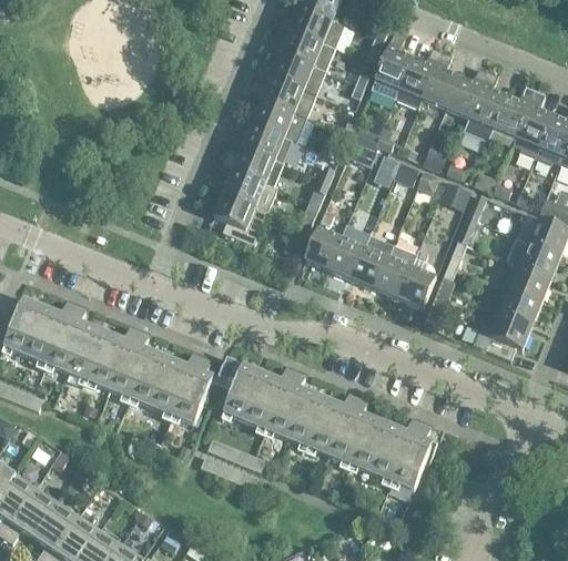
[(303,0),(301,6),(333,19),(340,0),(303,0)]
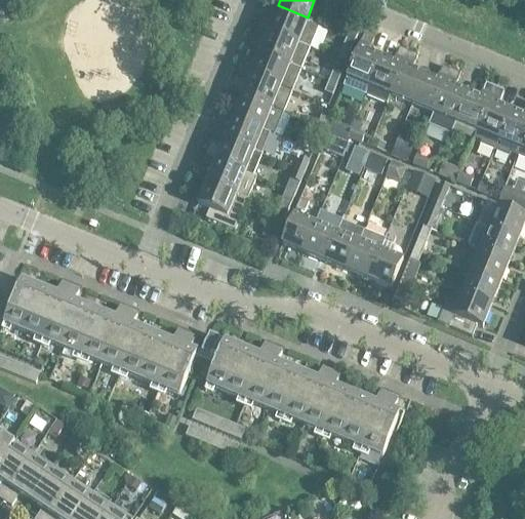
[(308,17),(278,5),(269,27),(308,43),(317,22),(308,17)]
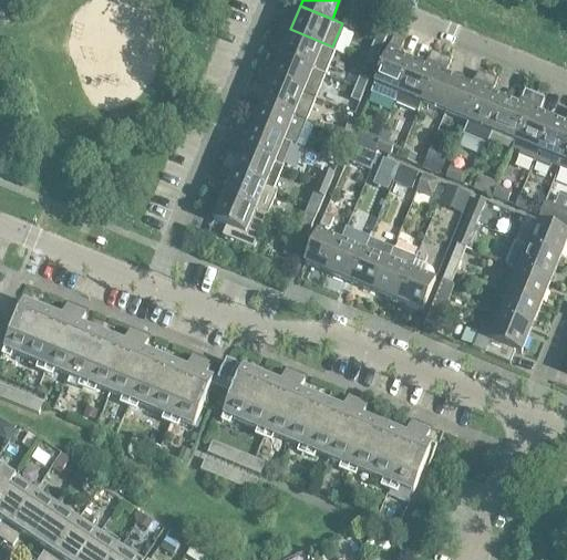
[(388,28),(379,24),(374,37),(383,40),(388,28)]
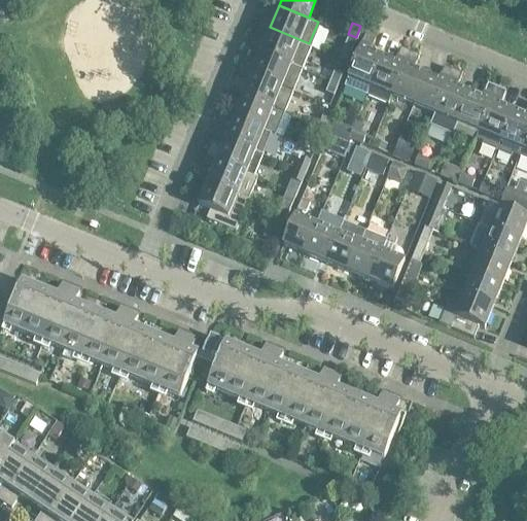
[(309,43),(270,27),(261,48),(301,65),(309,43)]
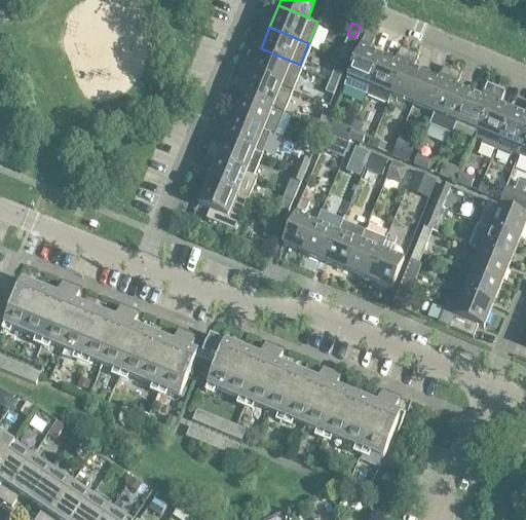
[(347,73),(343,82),(366,91),(370,82),(381,53),(369,48),(375,33),(365,30),(347,73)]
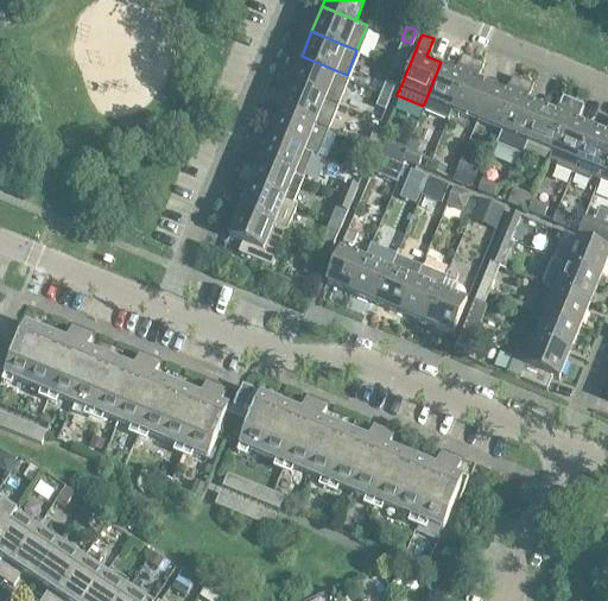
[(401,39),(396,51),(405,56),(411,43),(401,39)]
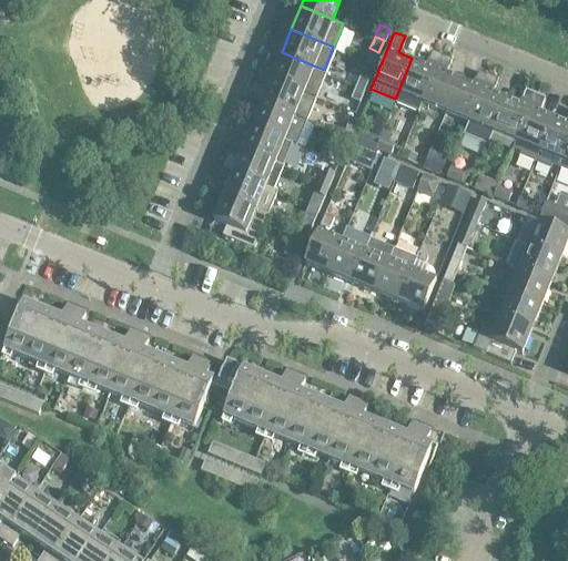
[(442,51),(432,47),(426,63),(412,58),(399,89),(395,99),(418,108),(422,99),(442,51)]
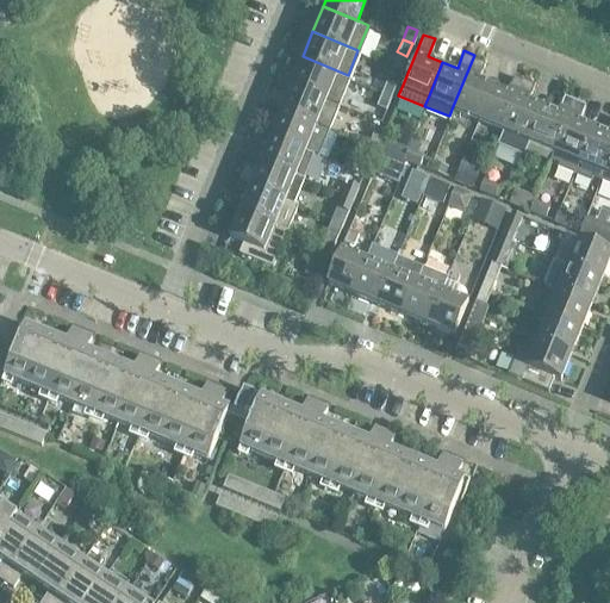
[(492,82),(478,76),(485,60),(474,55),(453,106),(479,116),(492,82)]
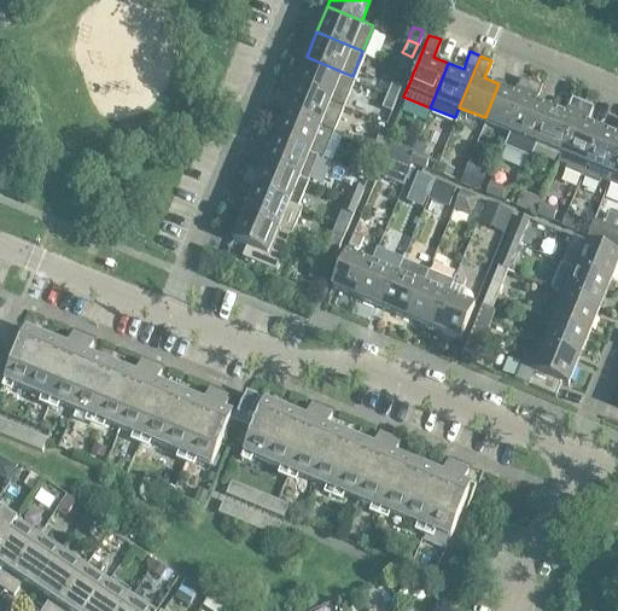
[(307,57),(296,83),(342,102),(353,76),(307,57)]
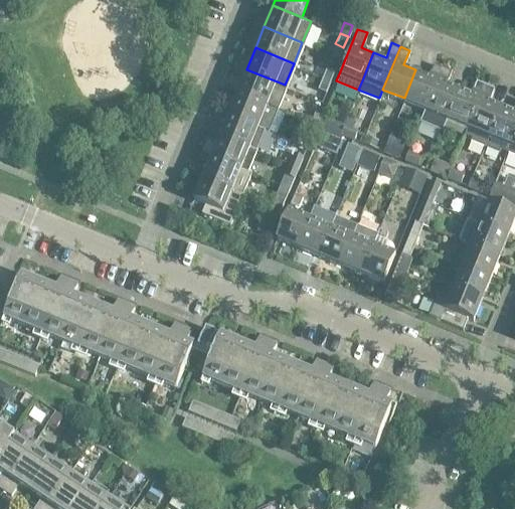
[(443,63),(434,60),(428,74),(415,69),(404,98),(424,107),(443,63)]
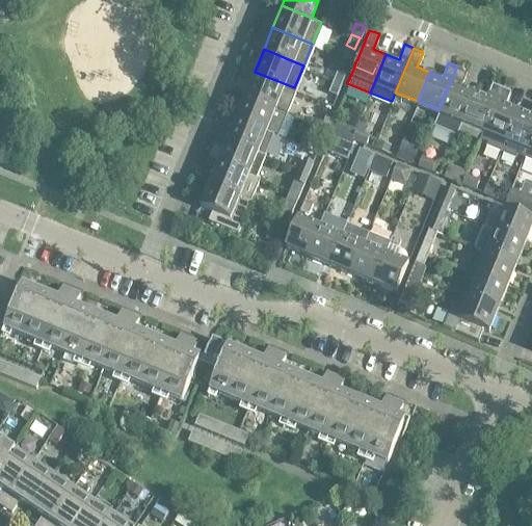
[(474,89),(461,84),(467,70),(457,66),(439,110),(433,123),(456,131),(458,127),(474,89)]
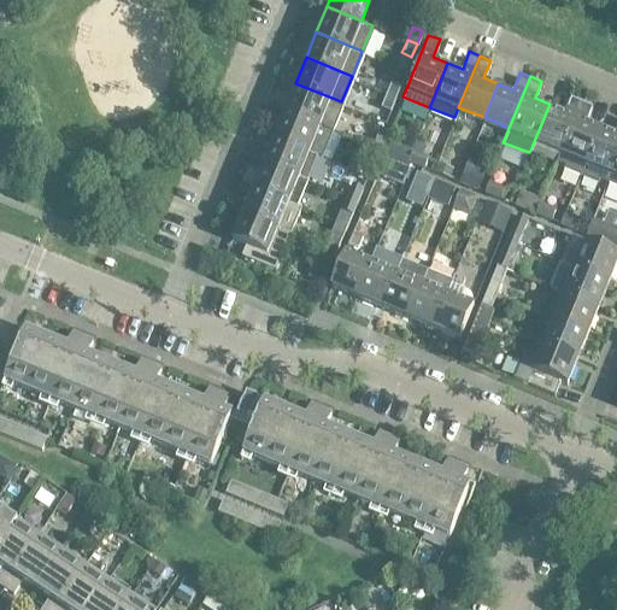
[(386,91),(397,94),(401,81),(392,77),(386,91)]
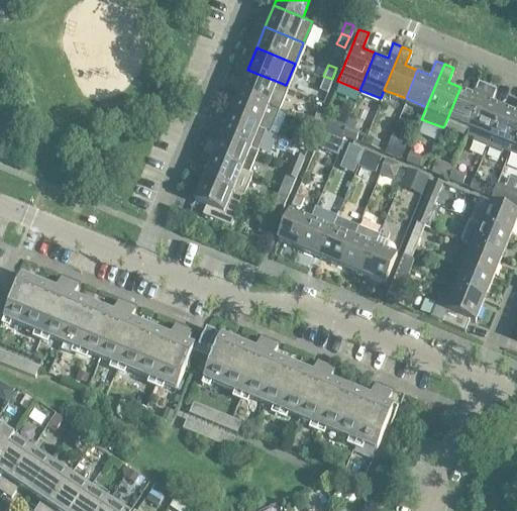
[(247,70),(238,91),(277,106),(286,85),(247,70)]
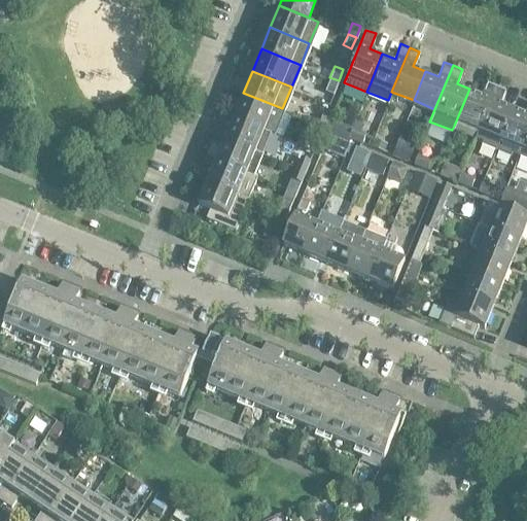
[(339,80),(329,77),(325,89),(334,92),(339,80)]
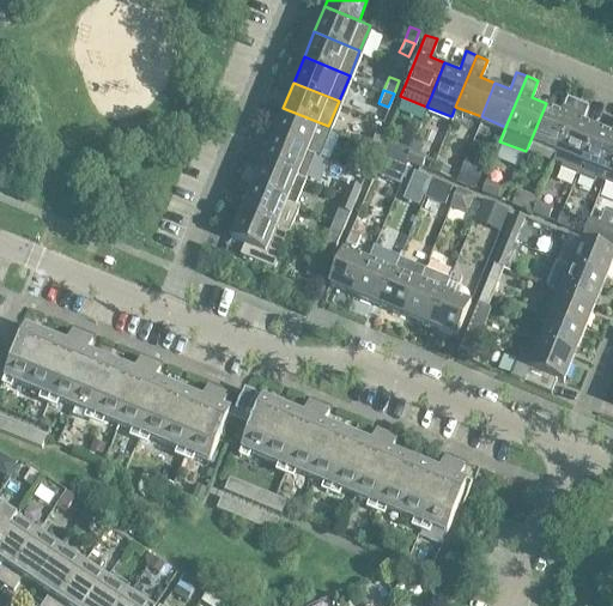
[(577,97),(568,92),(560,109),(546,103),(528,146),(553,157),(577,97)]
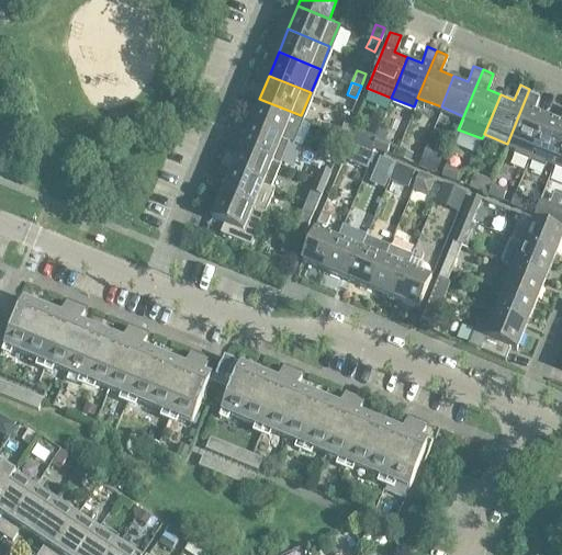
[(547,113),(534,108),(540,92),(529,89),(507,144),(515,147),(514,150),(528,157),(547,113)]
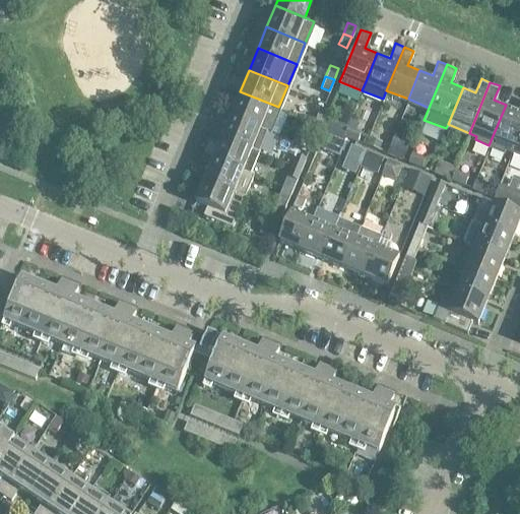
[(240,91),(232,113),(260,124),(270,128),(278,107),(240,91)]
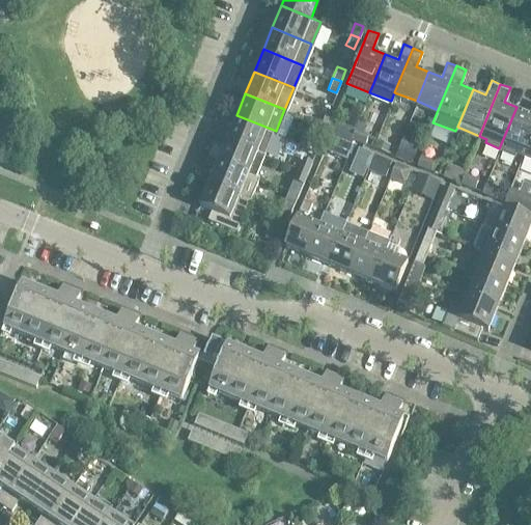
[(516,107),(499,148),(513,154),(515,150),(523,154),(530,134),(530,107),(529,112),(516,107)]
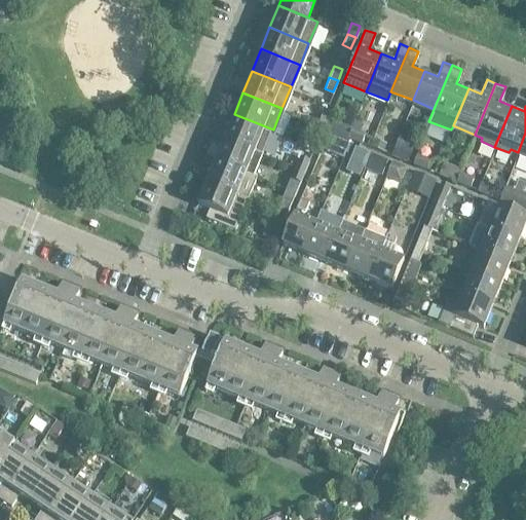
[(326,126),(329,118),(330,115),(321,111),(316,122),(326,126)]
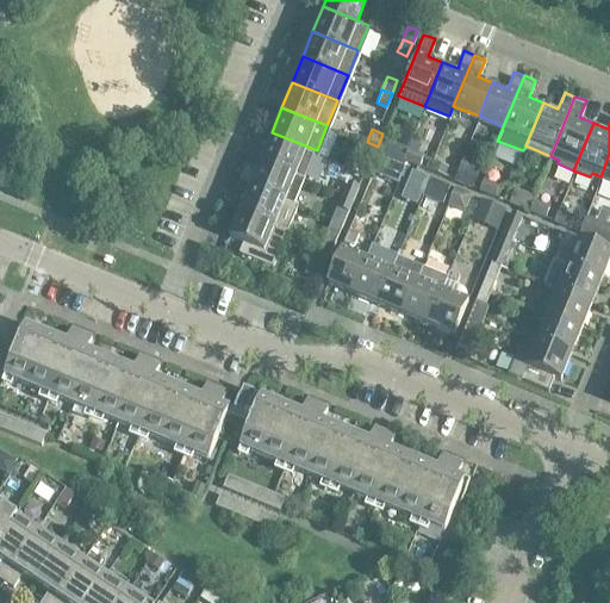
[(272,132),(261,156),(304,174),(315,149),(305,145),(272,132)]
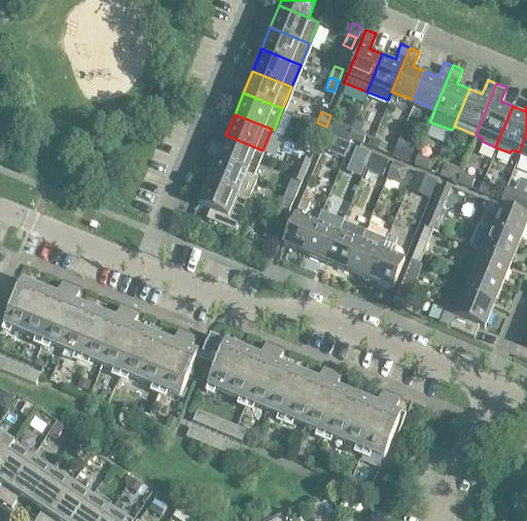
[(326,127),(324,131),(338,136),(347,140),(348,136),(352,126),(346,124),(345,128),(328,120),(326,127)]
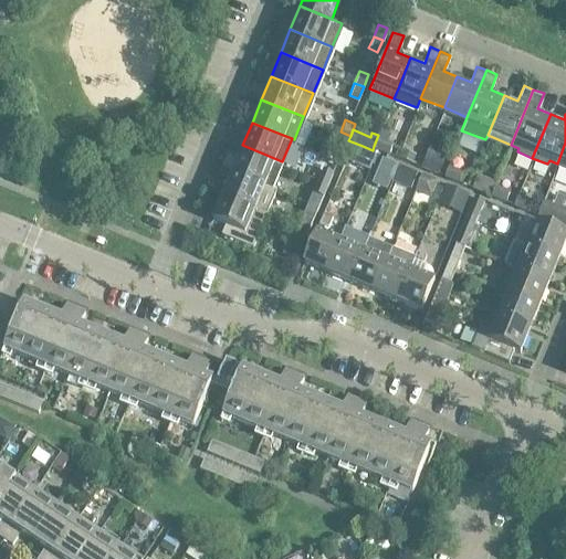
[(331,146),(344,151),(348,140),(350,136),(341,132),(337,130),(331,146)]
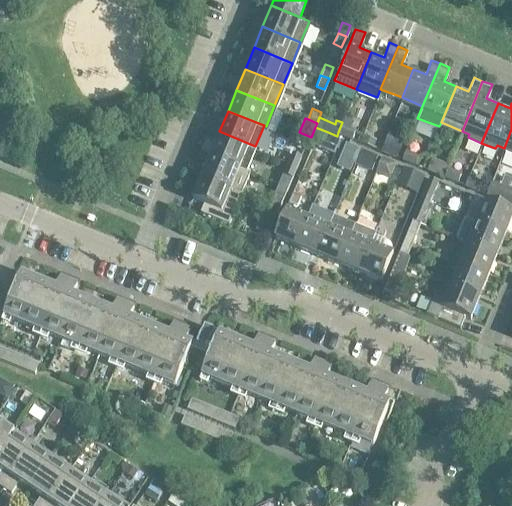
[(342,122),(338,132),(351,137),(356,127),(343,122),(342,122)]
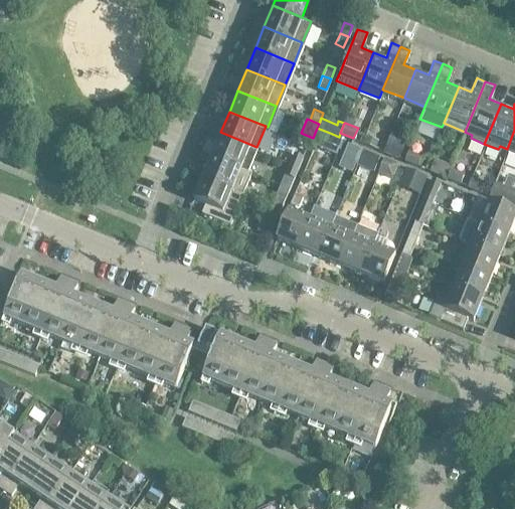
[(220,132),(211,154),(224,159),(240,165),(248,168),(256,147),(220,132)]
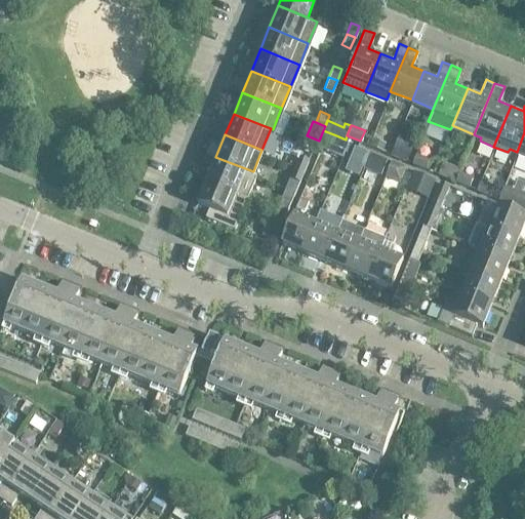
[(374,136),(370,144),(381,148),(385,141),(374,136)]
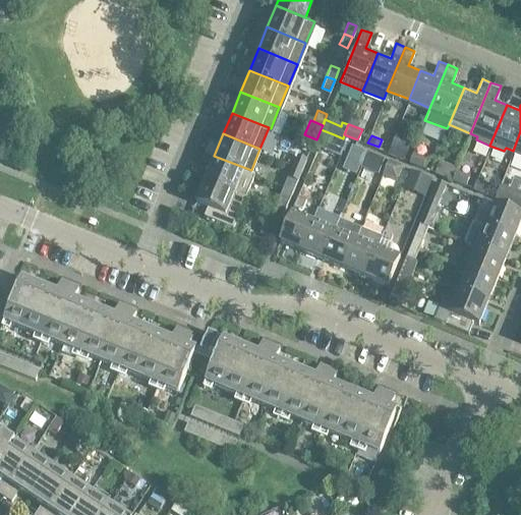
[(404,157),(409,144),(393,137),(388,150),(404,157)]
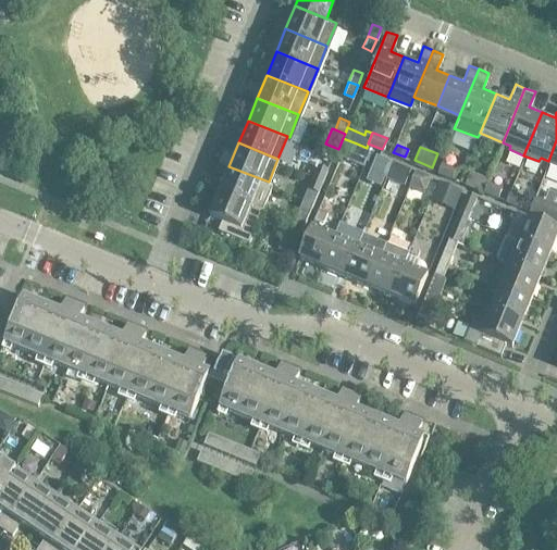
[(376,151),(371,164),(386,171),(392,158),(376,151)]
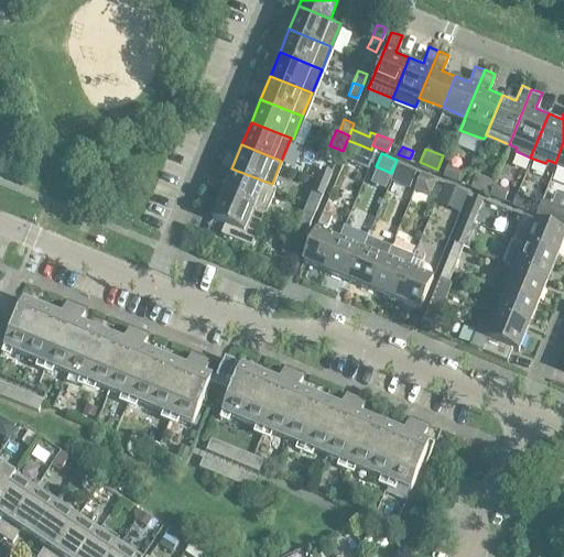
[(398,160),(391,175),(409,183),(415,166),(398,160)]
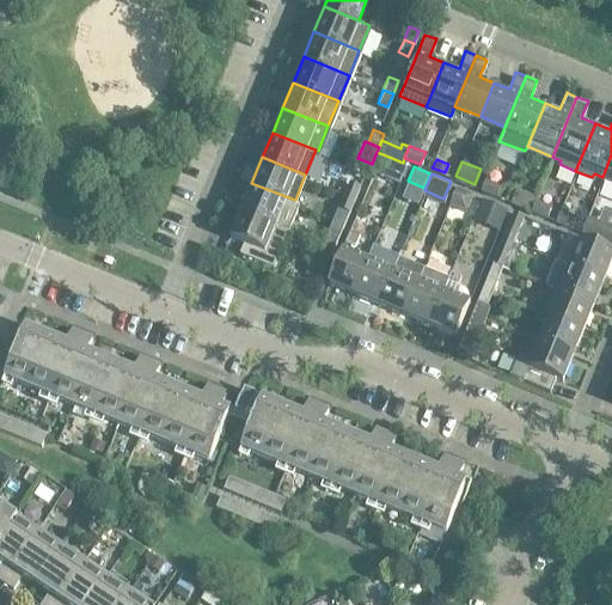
[(497,194),(501,183),(485,177),(482,187),(497,194)]
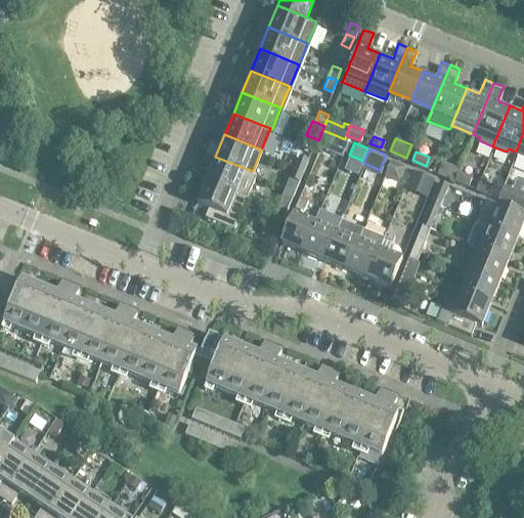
[(299,154),(295,164),(303,167),(307,157),(299,154)]
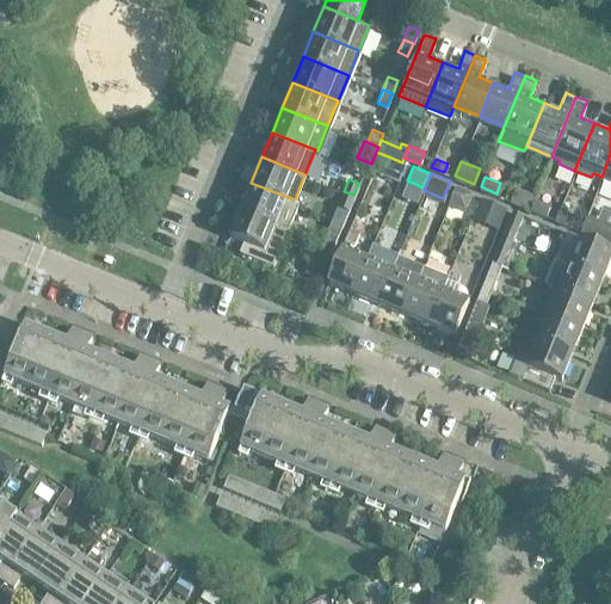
[(300,202),(285,196),(251,183),(241,208),(289,227),(300,202)]
